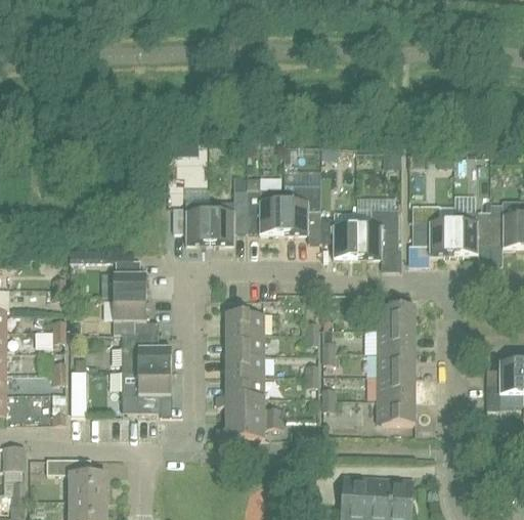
[(182,157),(182,144),(168,144),(168,157),(182,157)]
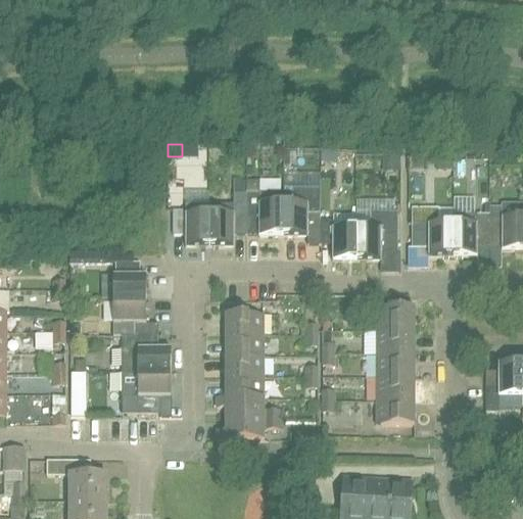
[(283,189),(282,235),(306,235),(306,243),(319,243),(319,218),(320,185),(293,185),(293,189),(283,189)]
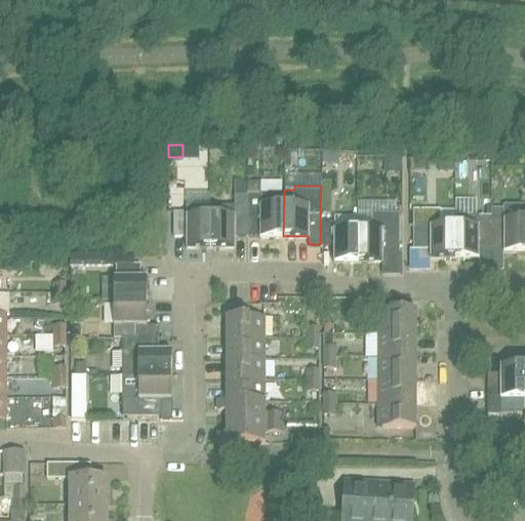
[(247,208),(247,234),(259,234),(259,236),(283,236),(284,190),(259,190),(259,192),(247,192),(247,208)]
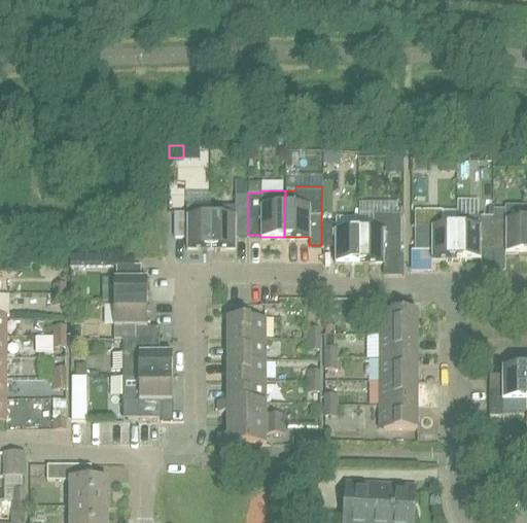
[(211,214),(211,246),(236,247),(236,235),(248,235),(248,209),(248,193),(234,193),(234,214),(211,214)]
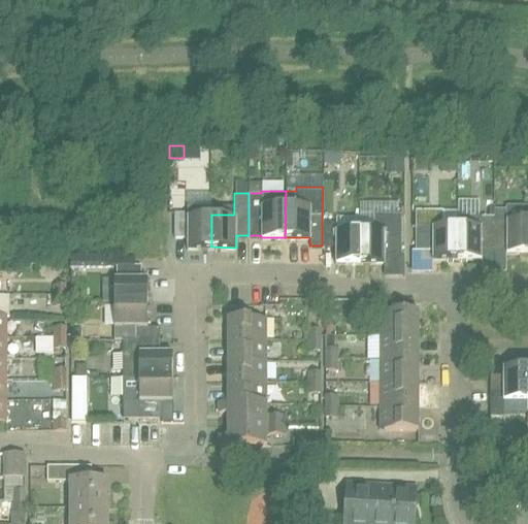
[(173,210),(173,235),(187,235),(187,247),(211,247),(211,215),(211,204),(187,203),(187,210),(173,210)]
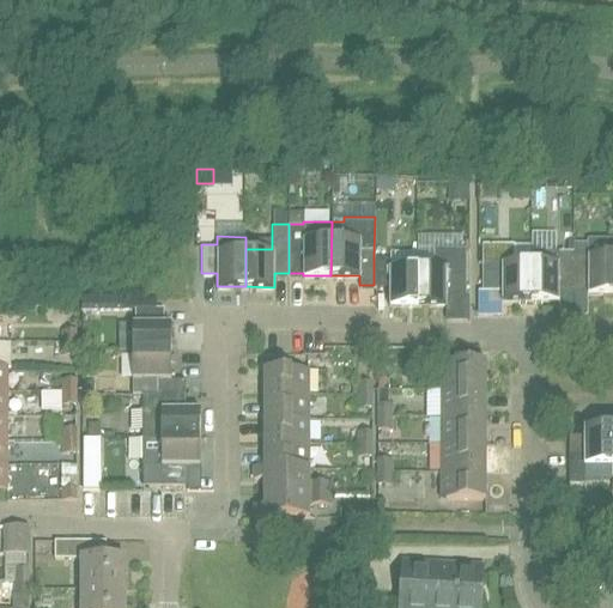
[(529,299),(529,261),(513,261),(513,241),(481,241),(481,287),(501,287),(501,299),(529,299)]
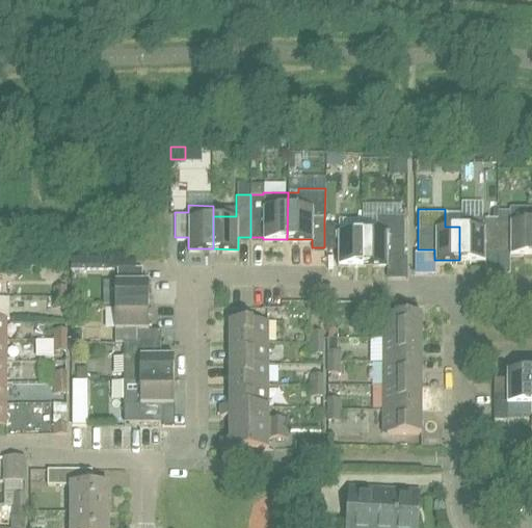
[(363,229),(363,264),(387,264),(387,254),(403,254),(403,214),(376,214),(376,229),(363,229)]
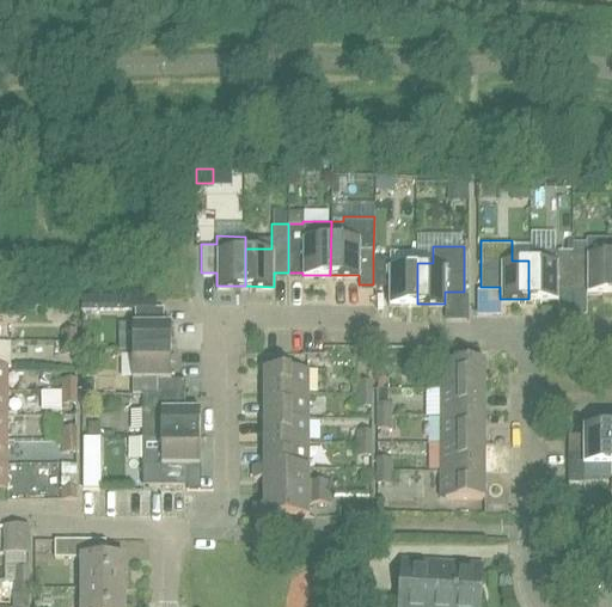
[(557,290),(571,290),(571,249),(528,249),(528,261),(528,299),(557,299),(557,290)]
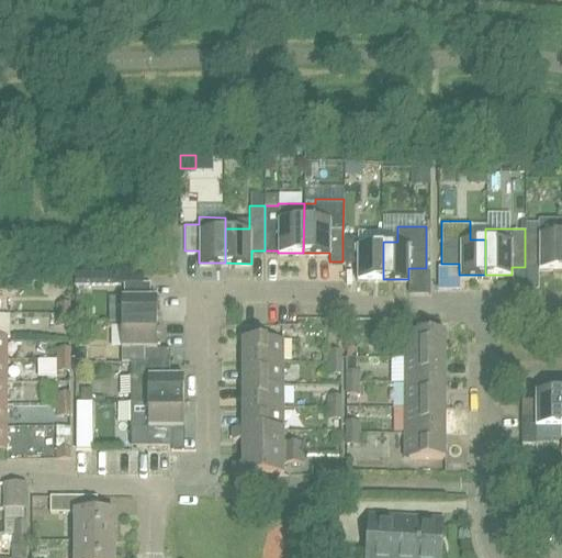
[(538,268),(561,267),(561,233),(539,233),(539,229),(525,229),(525,267),(538,267),(538,268)]
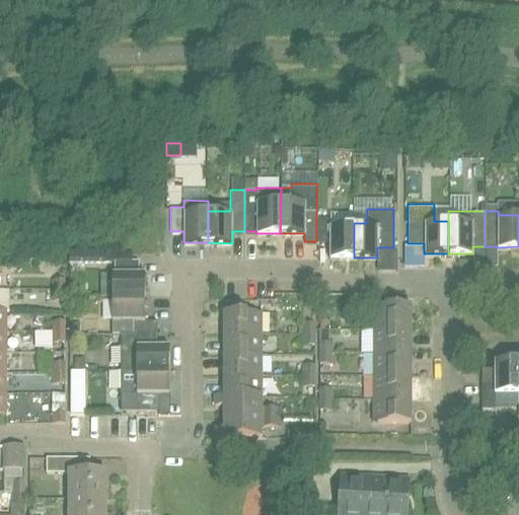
[(354,258),(354,223),(330,223),(330,216),(316,216),(316,241),(329,241),(329,258),(354,258)]
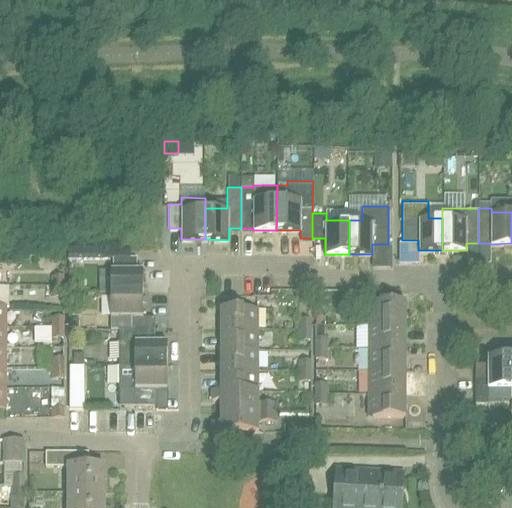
[(111,291),(143,291),(143,267),(137,267),(137,255),(113,255),(113,267),(111,267),(111,291)]
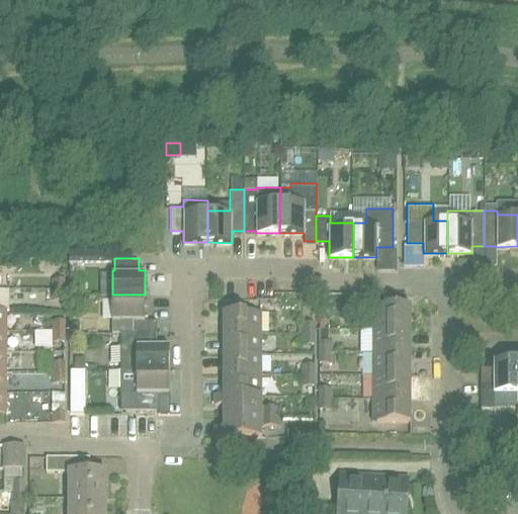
[(52,276),(52,286),(65,286),(65,276),(52,276)]
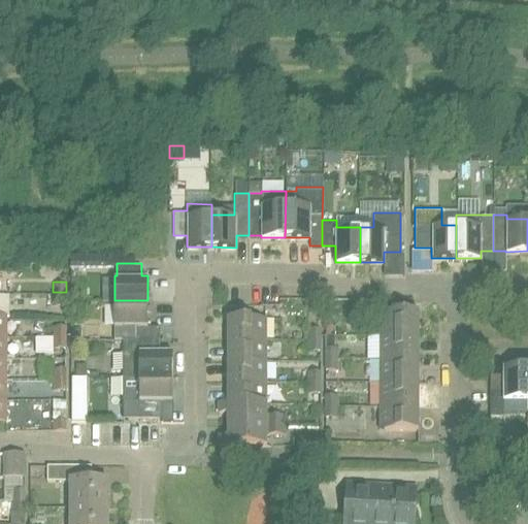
[(66,292),(53,292),(53,303),(67,303),(66,292)]
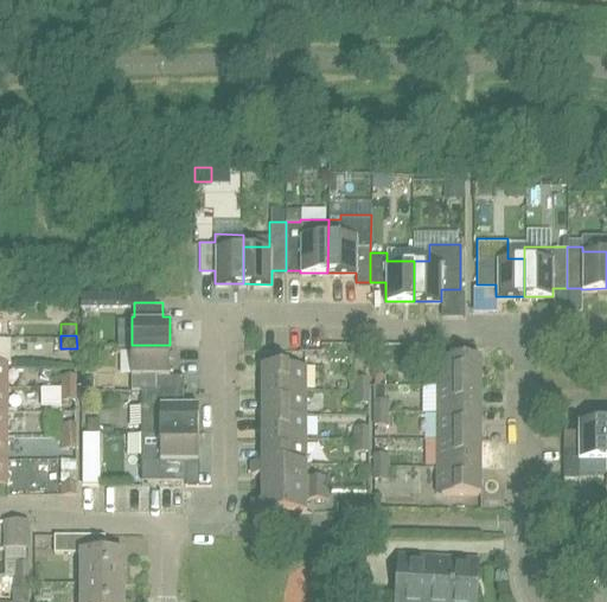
[(433,341),(416,341),(416,354),(432,354),(433,341)]
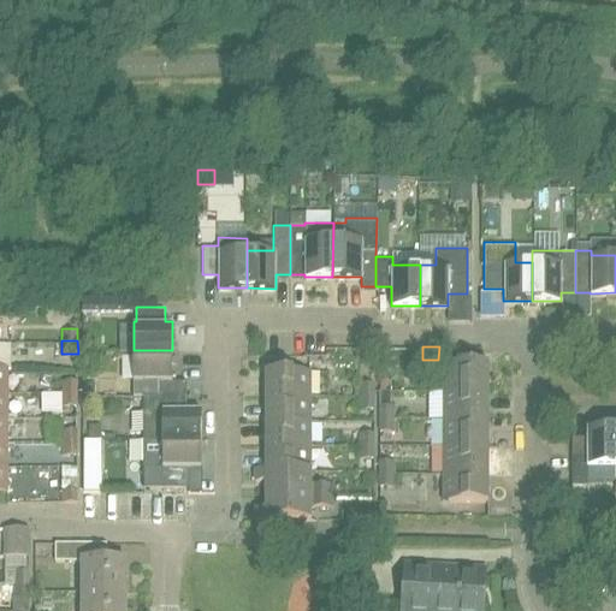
[(143,393),(187,393),(187,378),(172,378),(172,350),(134,350),(134,393),(143,393)]
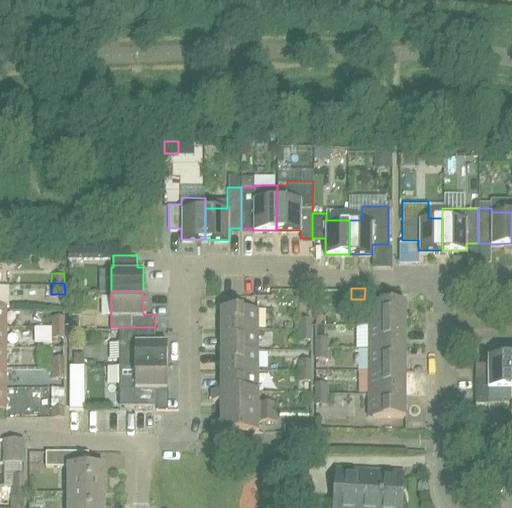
[(368,323),(406,323),(406,300),(368,300),(368,323)]
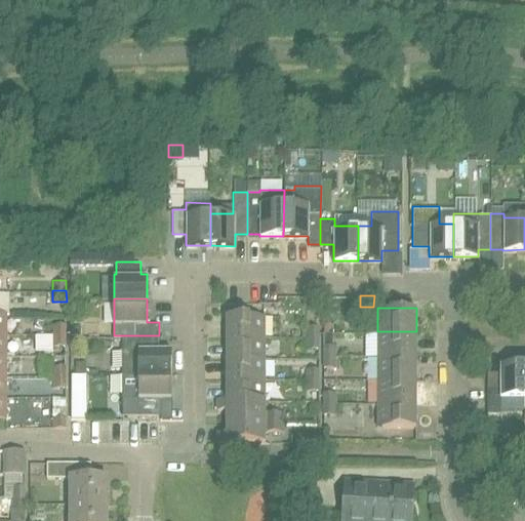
[(227,335),(265,335),(265,315),(227,315),(227,335)]
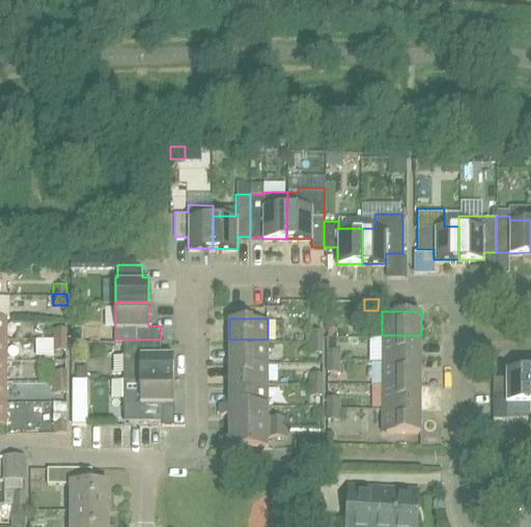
[(53,336),(67,336),(67,325),(53,325),(53,336)]
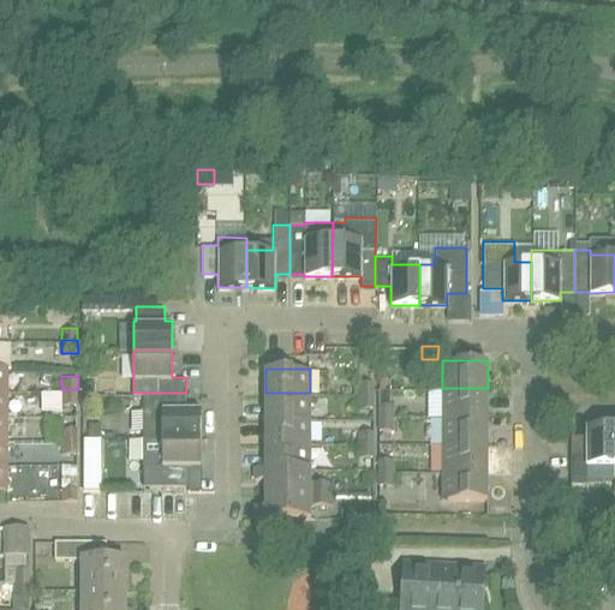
[(358,380),(358,393),(375,393),(375,380),(358,380)]
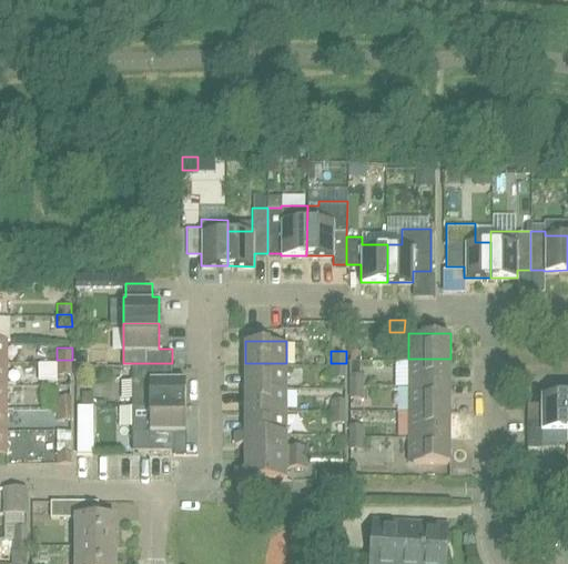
[(383,369),(383,359),(365,360),(367,394),(374,394),(374,369),(383,369)]
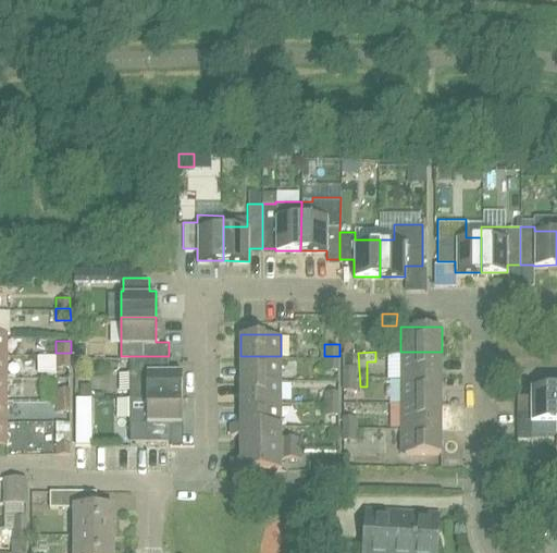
[(442,377),(442,352),(400,352),(400,377),(442,377)]
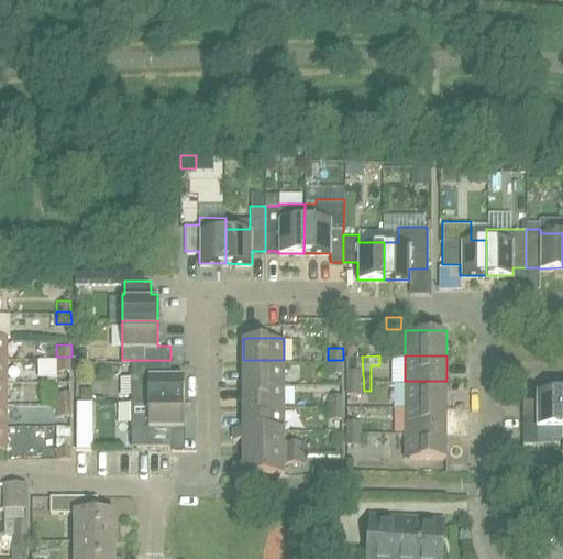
[(72,370),(72,357),(56,357),(56,370),(72,370)]
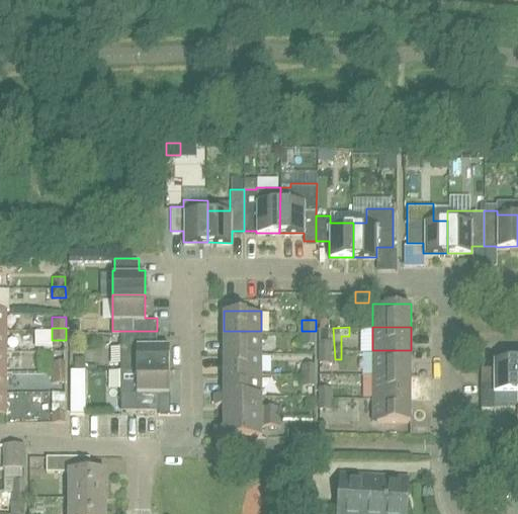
[(120,367),(169,367),(169,343),(157,343),(157,331),(120,331),(120,367)]
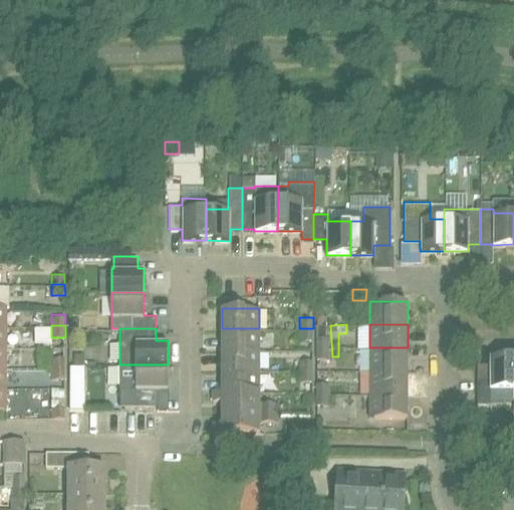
[(259,349),(259,328),(222,328),(222,349),(259,349)]
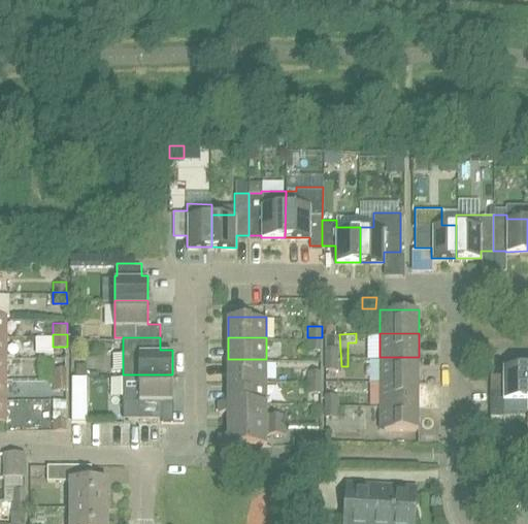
[(322,337),(307,337),(307,349),(322,349),(322,337)]
